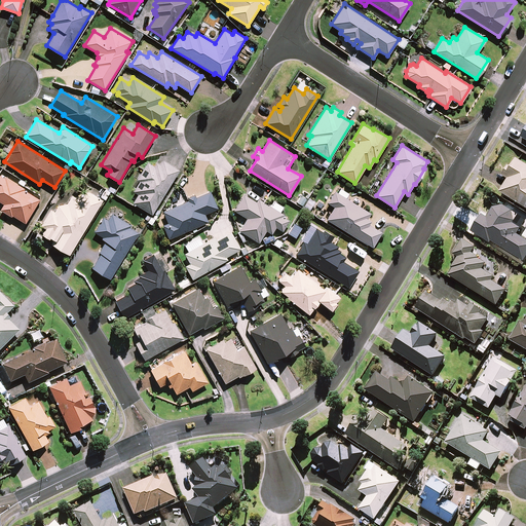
[(525,164),(513,157),(501,176),(508,180),(499,193),(525,209),(525,164)]
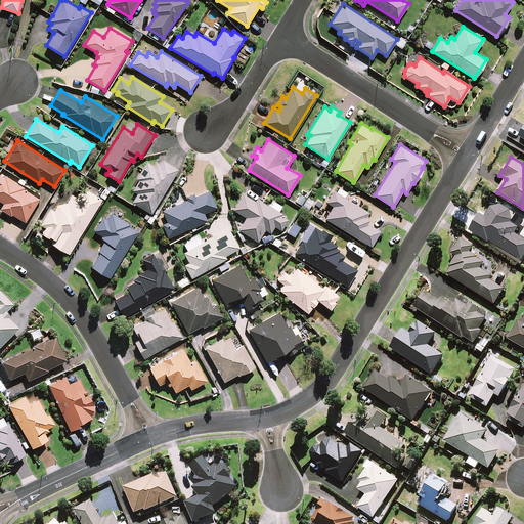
[(151,213),(179,169),(163,159),(160,164),(156,162),(154,165),(146,161),(136,179),(138,180),(133,190),(137,193),(132,202),(151,213)]
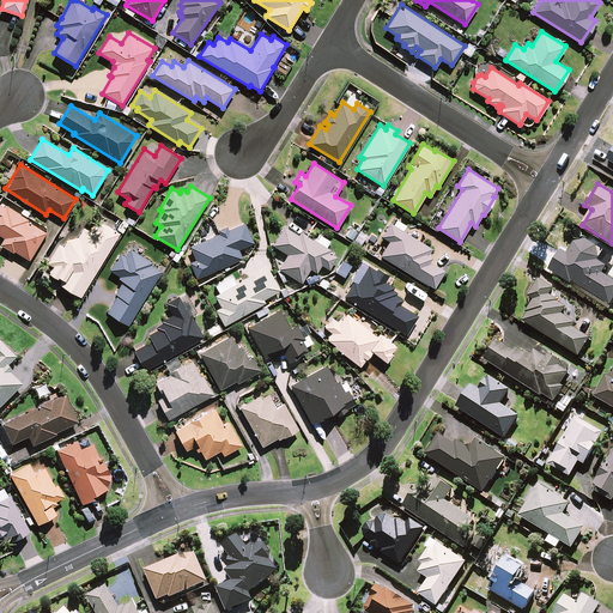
[(28,219),(0,201),(0,234),(5,237),(1,242),(29,260),(46,232),(28,220),(28,219)]
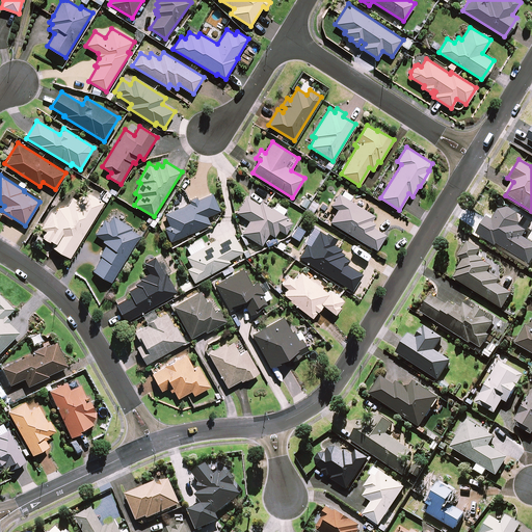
[(352,195),(341,189),(331,205),(338,209),(330,221),(376,249),(386,234),(370,224),(375,216),(349,200),(352,195)]
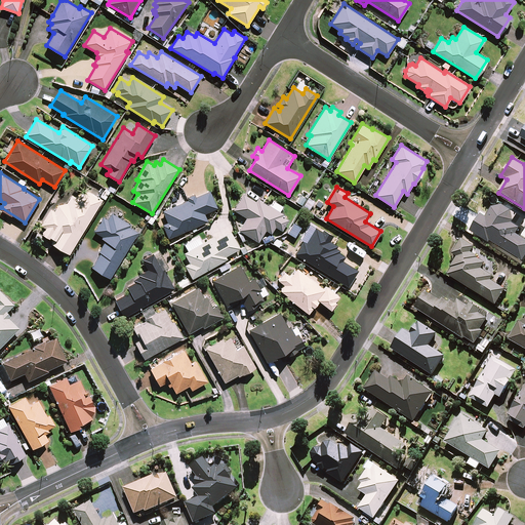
[(80,200),(70,194),(66,201),(62,198),(53,210),(51,209),(40,228),(44,230),(42,233),(53,240),(51,243),(70,253),(103,200),(86,190),(80,200)]
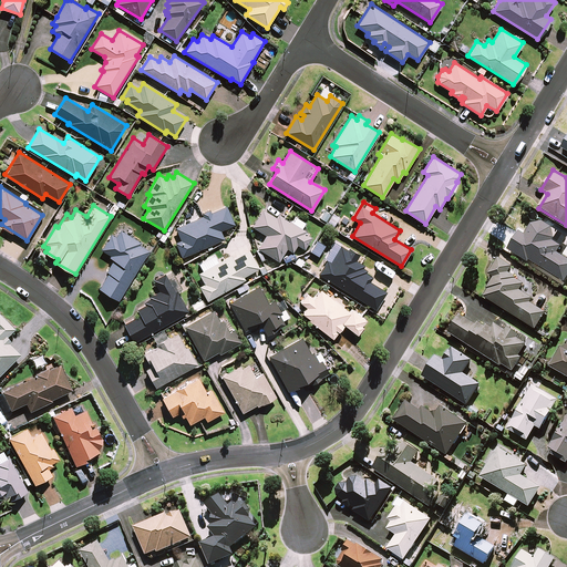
[(212,213),(210,209),(203,213),(204,216),(176,228),(181,240),(176,243),(182,257),(224,238),(220,230),(234,225),(226,206),(212,213)]
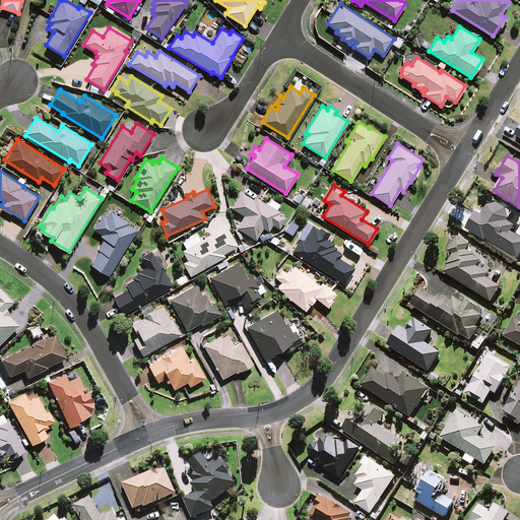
[(254,200),(241,192),(232,207),(244,215),(237,228),(255,239),(263,226),(268,231),(272,223),(278,228),(285,216),(276,210),(279,204),(271,199),(268,204),(256,196),(254,200)]
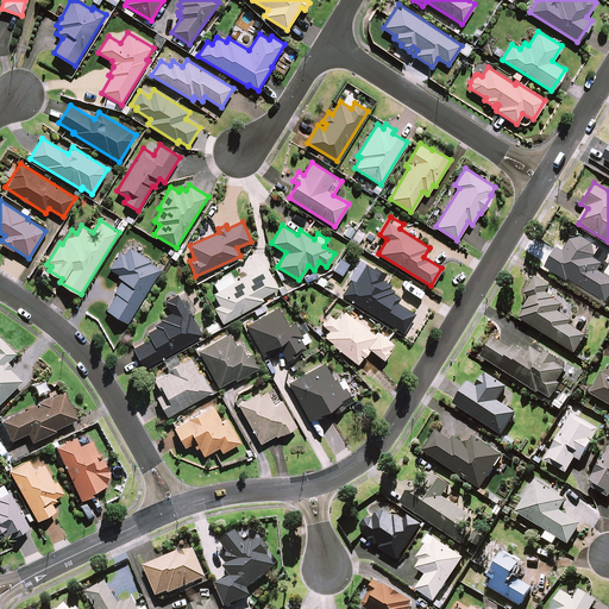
[(364,233),(357,230),(351,239),(359,243),(364,233)]
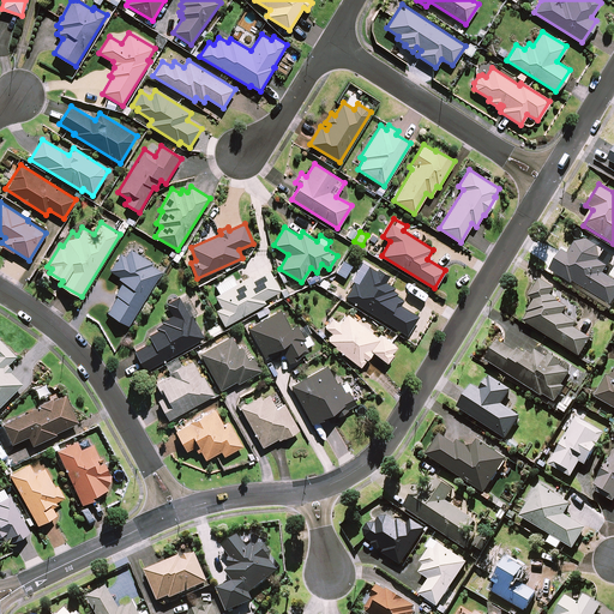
[(613,258),(584,240),(577,242),(569,256),(563,252),(551,271),(572,284),(573,282),(612,306),(613,300),(613,280),(603,274),(613,258)]
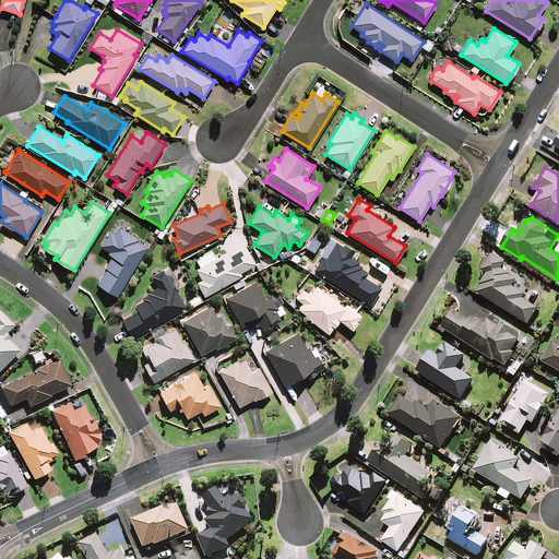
[(111,227),(99,246),(108,251),(107,254),(111,257),(105,268),(107,269),(97,284),(117,296),(147,247),(138,240),(139,238),(119,226),(116,230),(111,227)]
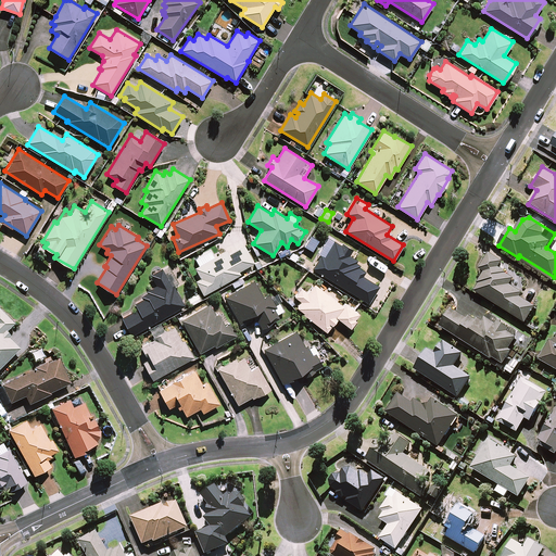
[(361,275),(364,270),(358,267),(361,263),(349,255),(352,251),(335,240),(324,257),(320,255),(313,268),(368,303),(378,286),(361,275)]
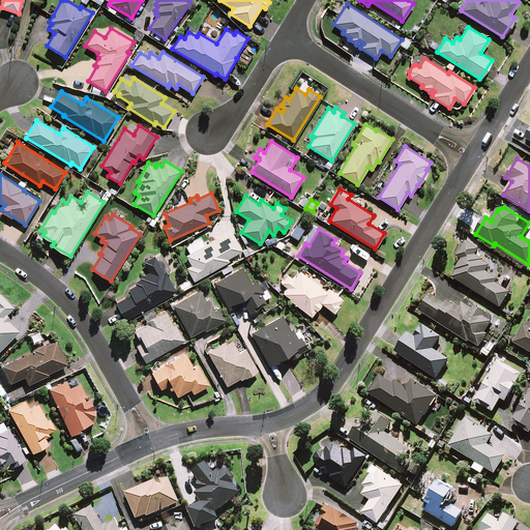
[(205,244),(202,239),(195,243),(198,248),(186,255),(192,265),(186,267),(194,281),(228,262),(227,259),(242,251),(232,233),(217,241),(216,238),(205,244)]
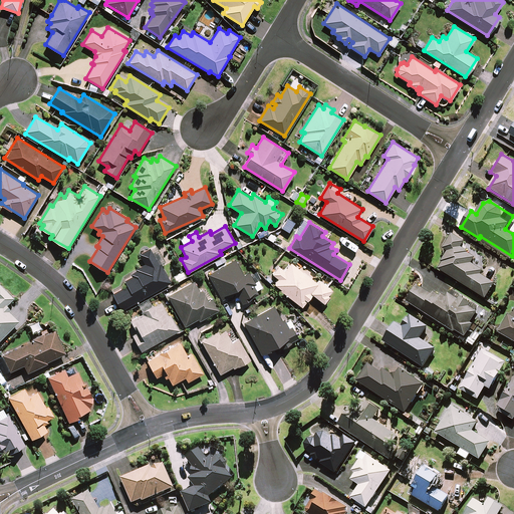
[(444,249),(448,251),(441,262),(443,263),(439,269),(485,298),(494,284),(481,275),(483,273),(478,269),(484,260),(463,247),(465,243),(452,235),(444,249)]
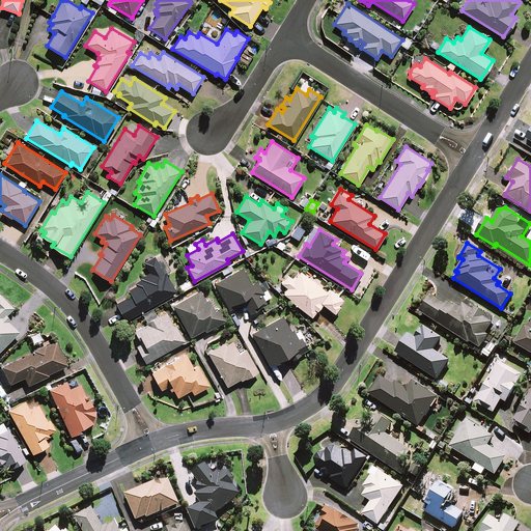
[(135,281),(137,283),(127,288),(130,292),(114,301),(124,319),(174,292),(155,256),(144,262),(149,273),(135,281)]
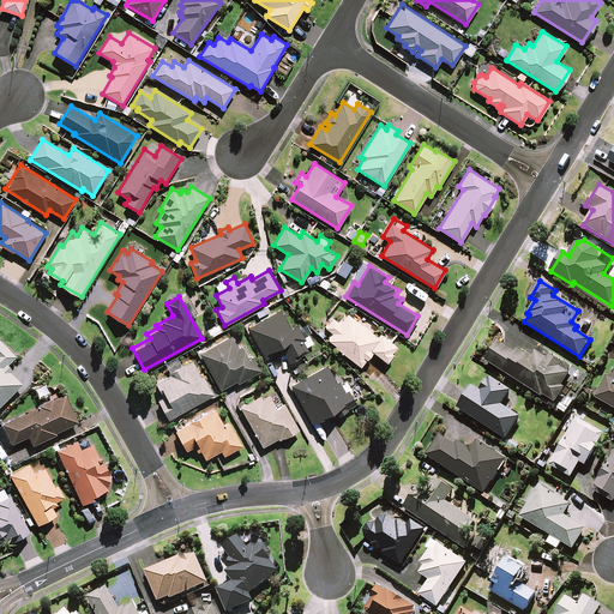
[(288,361),(307,350),(301,339),(305,337),(296,324),(290,327),(281,309),(248,327),(263,354),(280,345),(288,361)]
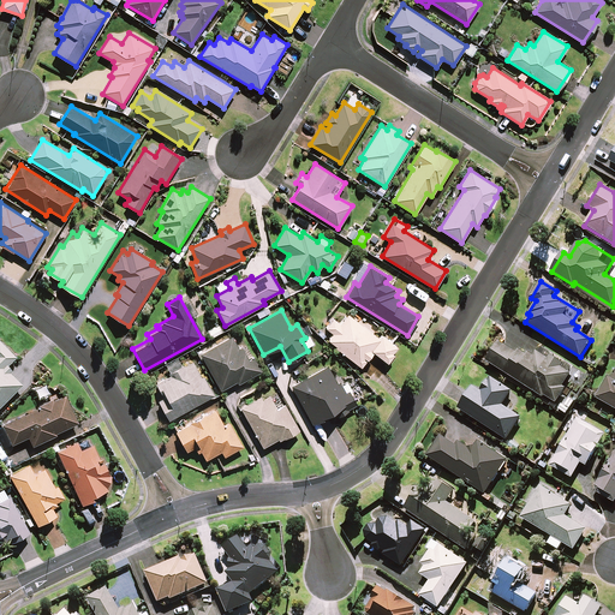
[(372,351),(388,363),(394,353),(393,353),(396,347),(381,335),(378,338),(347,315),(340,324),(333,318),(326,328),(333,333),(328,340),(335,345),(334,346),(360,366),(372,351)]
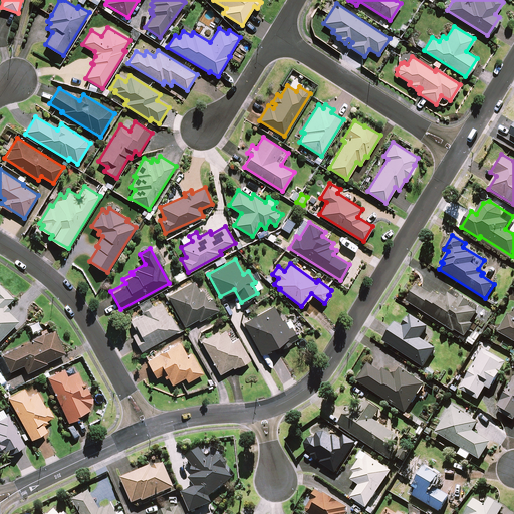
[(186,277),(183,271),(173,277),(176,283),(186,277)]
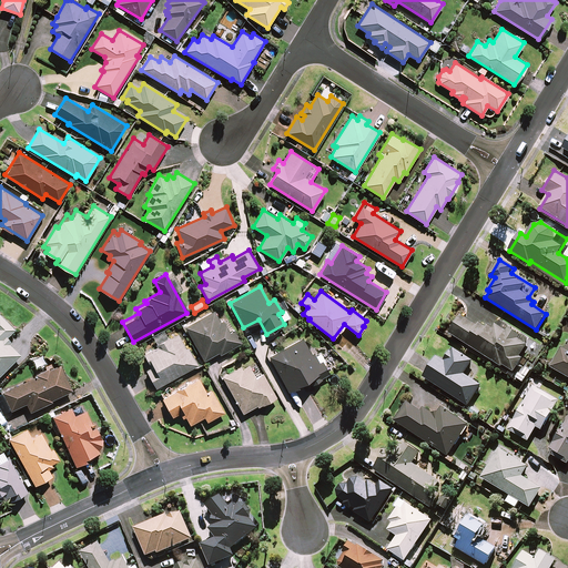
[(465,312),(450,334),(503,367),(504,366),(513,371),(528,346),(517,338),(519,335),(498,321),(501,316),(478,302),(469,315),(465,312)]
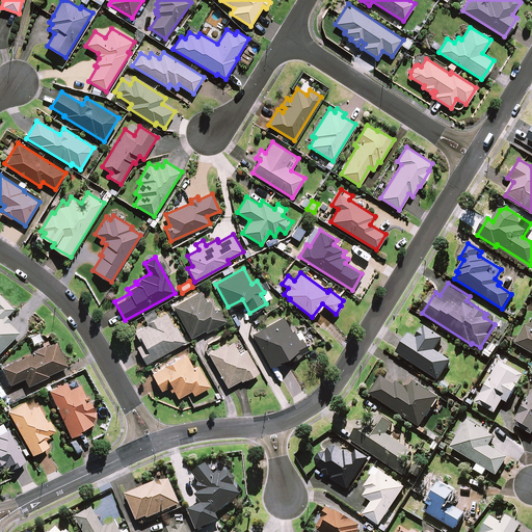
[(207,302),(201,291),(174,307),(191,338),(205,329),(206,331),(225,320),(219,309),(217,311),(211,300),(207,302)]
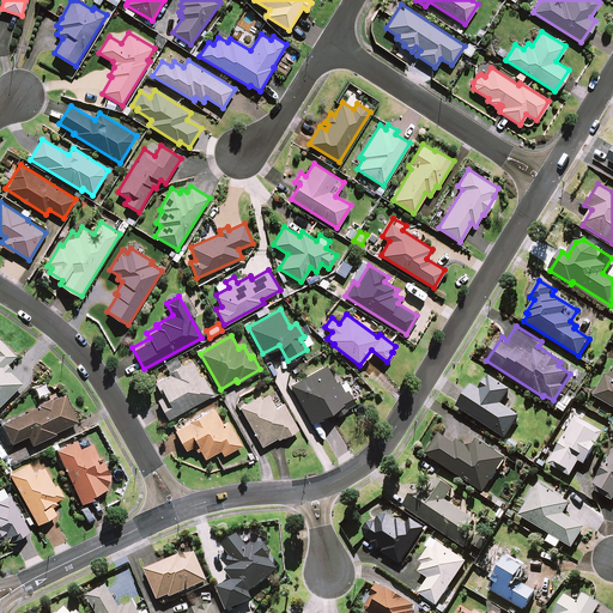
[(14,357),(0,341),(0,405),(20,384),(4,368),(14,357)]
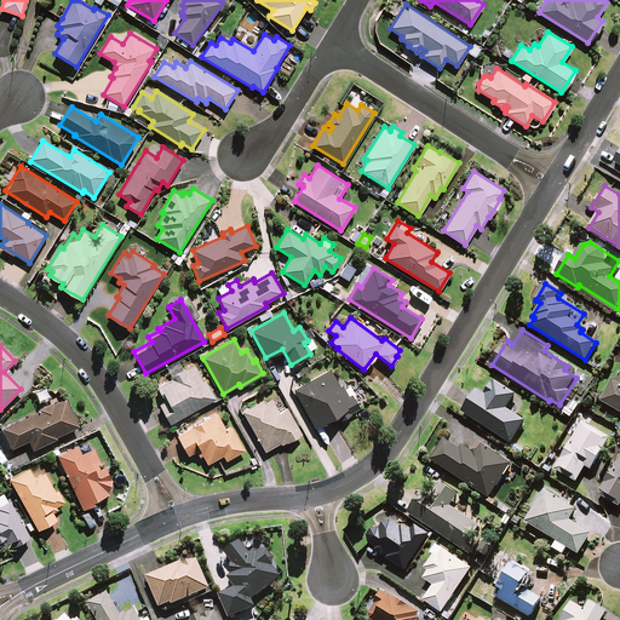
[(183,369),(178,360),(167,367),(173,378),(158,386),(165,401),(160,403),(170,423),(216,399),(196,362),(183,369)]
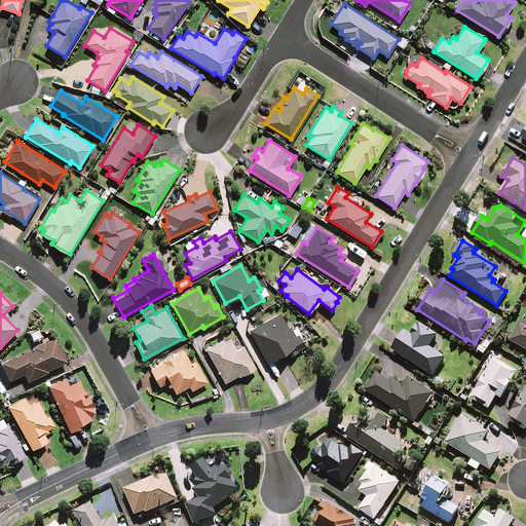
[(295,335),(283,311),(250,330),(267,363),(286,352),(288,355),(305,346),(298,334),(295,335)]
